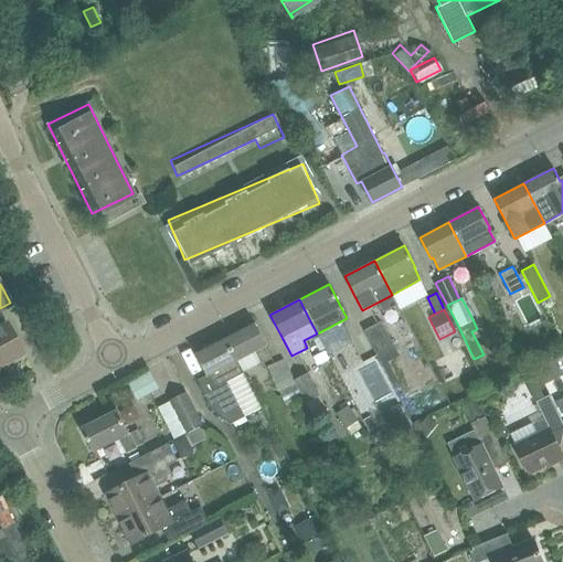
[(380,320),(363,329),(372,348),(376,357),(394,347),(380,320)]
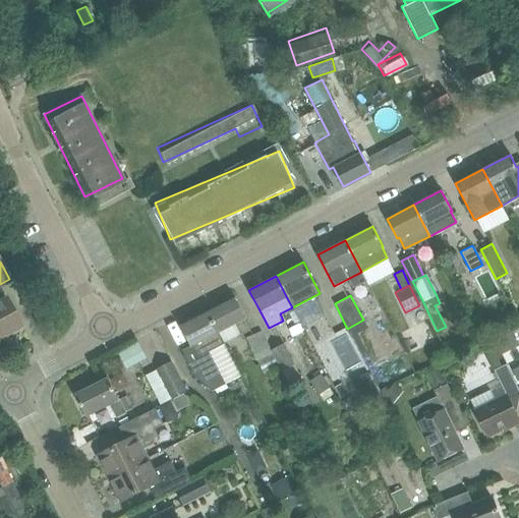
[(0,330),(17,321),(4,296),(0,297),(0,330)]
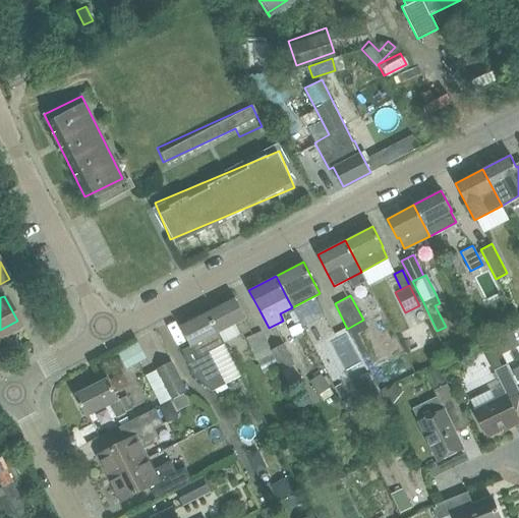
[(234,297),(208,311),(223,342),(224,342),(218,331),(234,323),(240,334),(249,329),(243,319),(244,318),(234,297)]
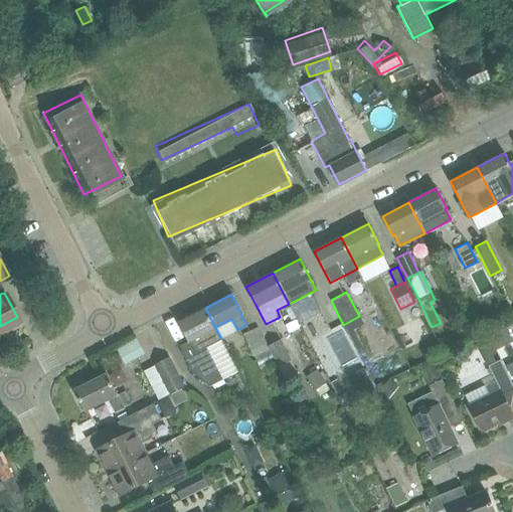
[(205,308),(178,322),(187,341),(179,345),(192,371),(209,385),(222,378),(206,346),(220,338),(205,308)]
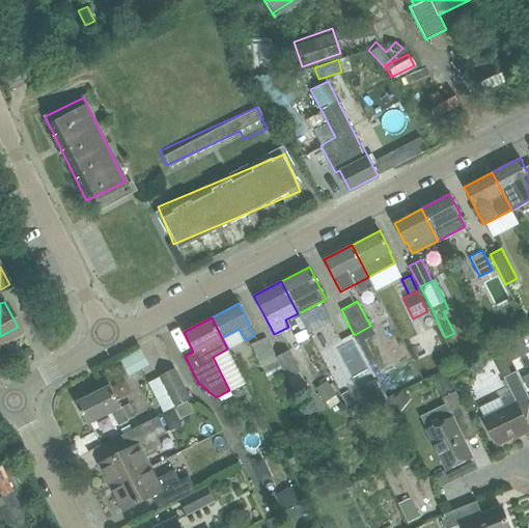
[(282,370),(266,336),(250,342),(260,366),(261,365),(268,379),(282,370)]
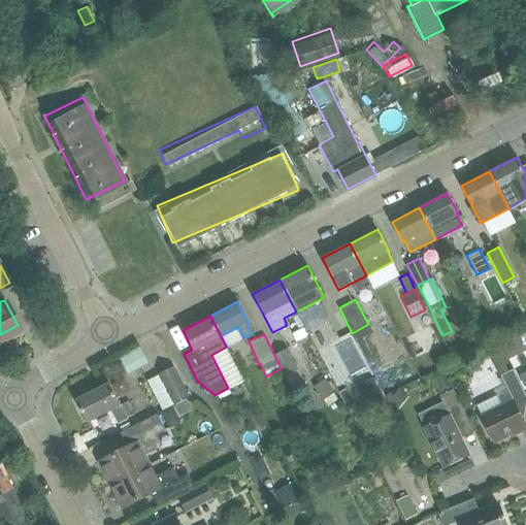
[(514,336),(502,341),(507,352),(519,347),(514,336)]
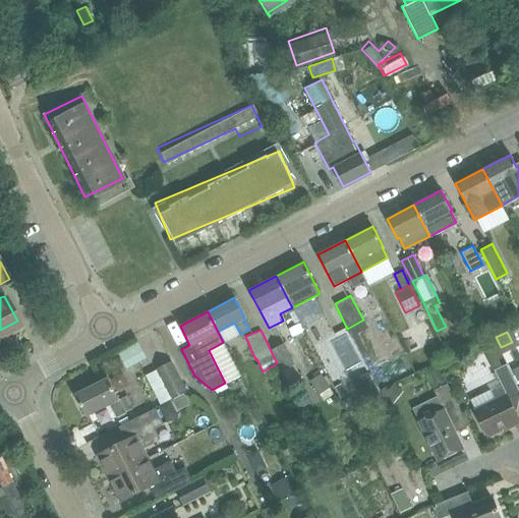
[(481,344),(486,356),(493,368),(502,363),(506,362),(495,338),(481,344)]
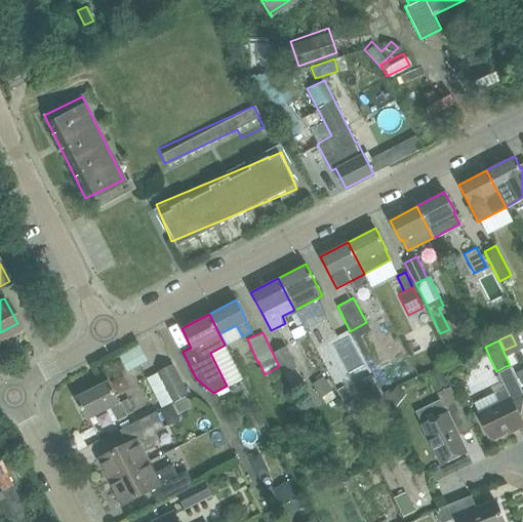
[(127,369),(147,360),(139,346),(120,356),(127,369)]
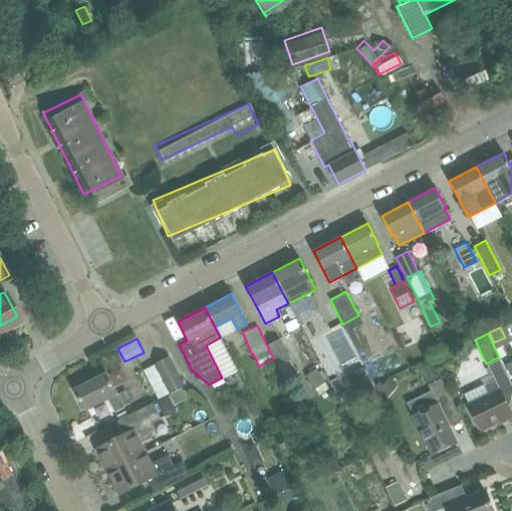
[(298,375),(290,358),(280,338),(267,345),(277,365),(285,382),(298,375)]
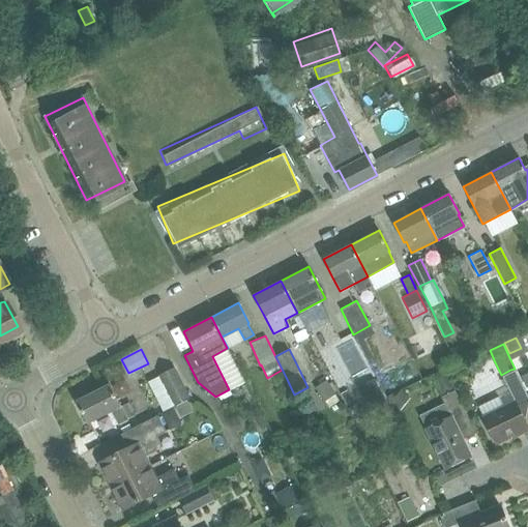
[(163,410),(174,405),(188,397),(174,368),(147,381),(163,410)]
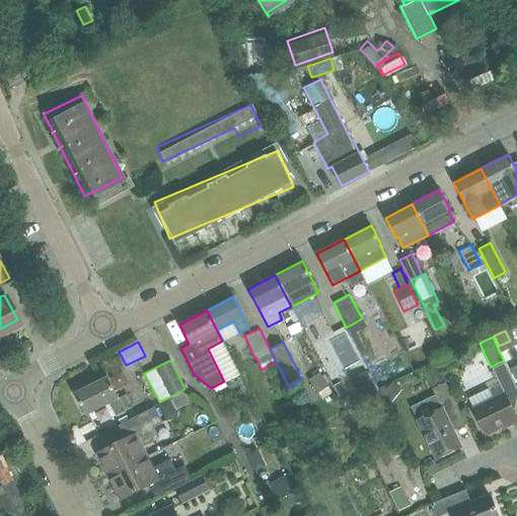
[(471,409),(484,434),(499,426),(500,427),(516,418),(516,417),(507,396),(516,390),(516,389),(509,372),(503,362),(492,367),(504,392),(471,409)]
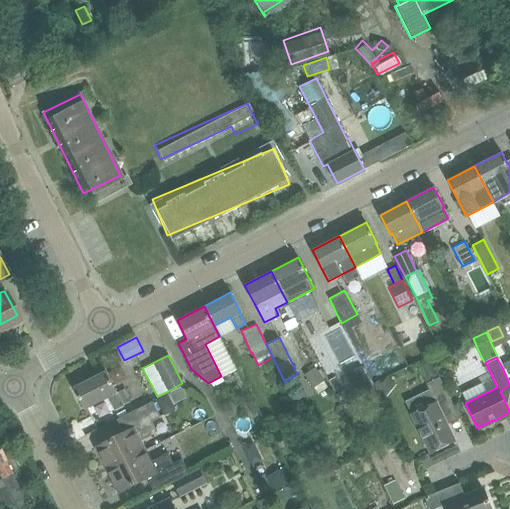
[(314,366),(304,373),(313,386),(323,379),(314,366)]
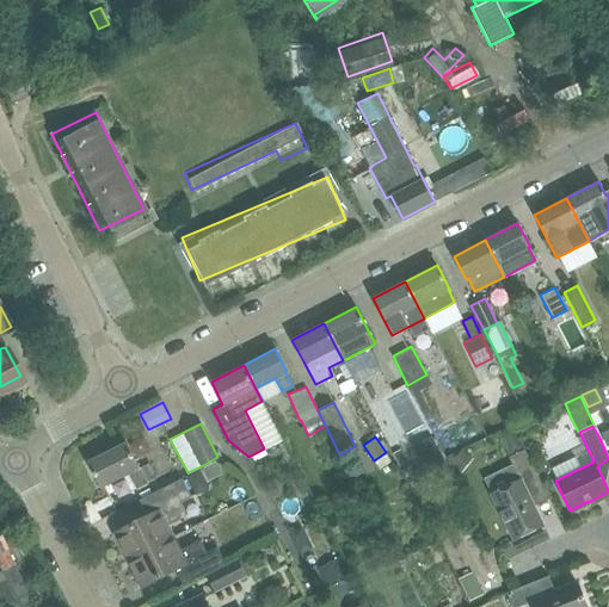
[(147,483),(136,463),(125,443),(87,462),(100,487),(128,472),(136,488),(147,483)]
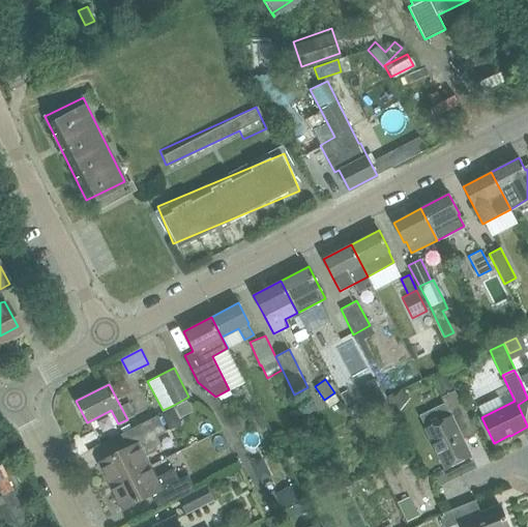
[(361,394),(371,410),(385,402),(377,386),(361,394)]
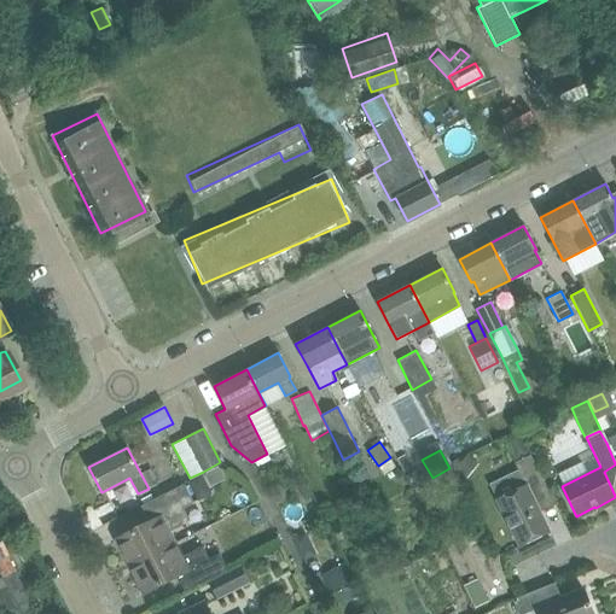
[(526,486),(497,500),(518,545),(548,531),(539,510),(555,503),(536,467),(530,454),(529,454),(518,460),(515,461),(513,462),(526,486)]
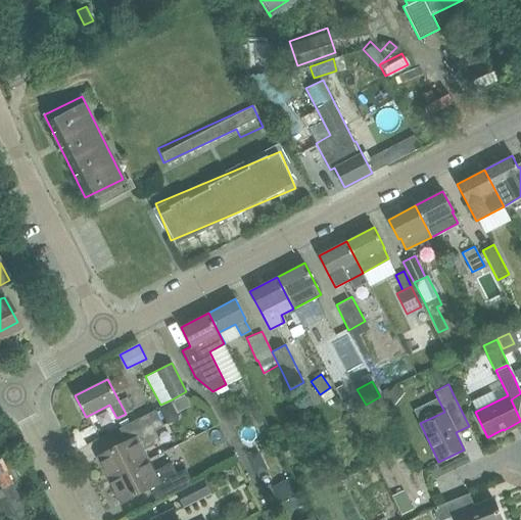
[(404,392),(393,385),(385,395),(394,404),(404,392)]
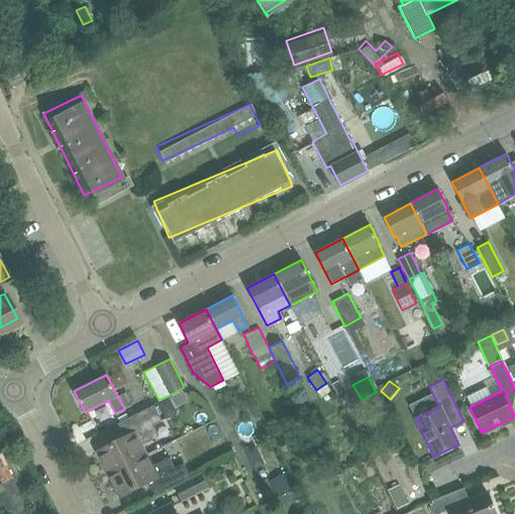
[(167,397),(155,403),(157,409),(170,403),(167,397)]
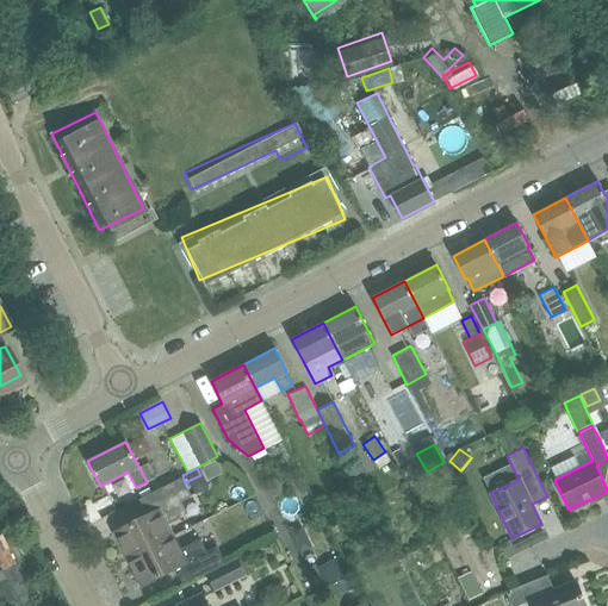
[(116,531),(129,558),(172,536),(165,524),(186,513),(180,500),(191,495),(181,476),(138,498),(147,516),(116,531)]
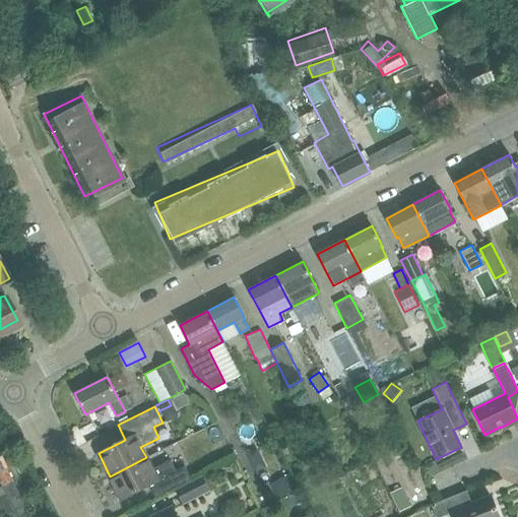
[(392,429),(383,430),(384,438),(393,437),(392,429)]
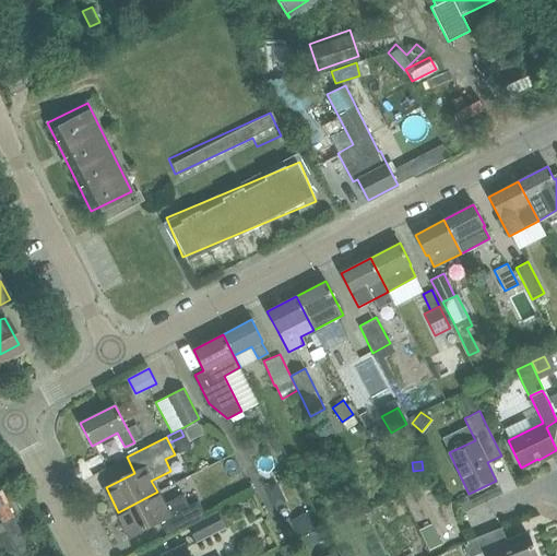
[(157,492),(118,512),(130,536),(160,521),(166,535),(205,515),(198,500),(188,505),(182,494),(163,503),(157,492)]
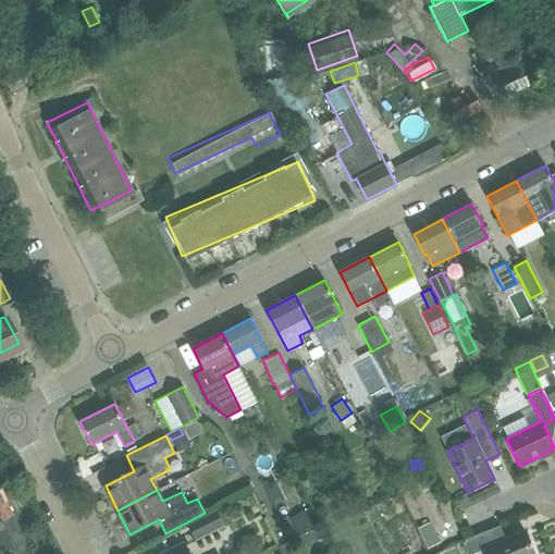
[(0,521),(17,553),(19,553),(28,550),(3,501),(4,500),(0,491),(0,521)]
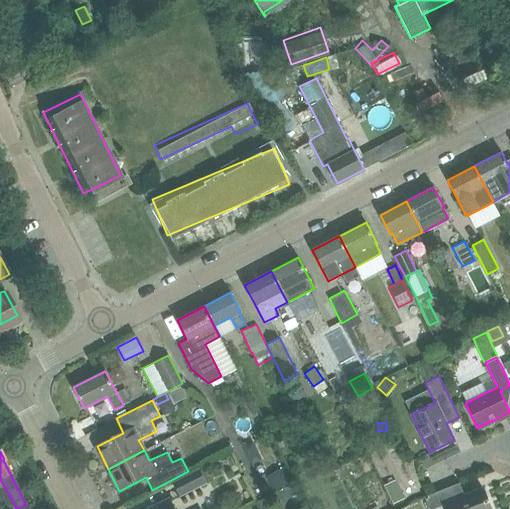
[(284,468),(267,477),(273,489),(291,480),(284,468)]
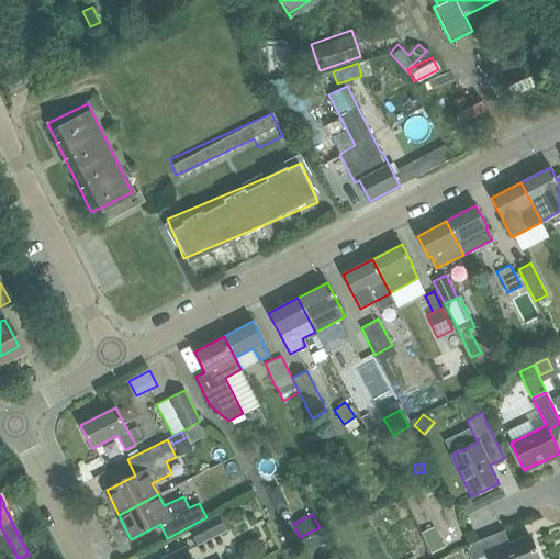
[(198,544),(225,530),(217,515),(190,529),(198,544)]
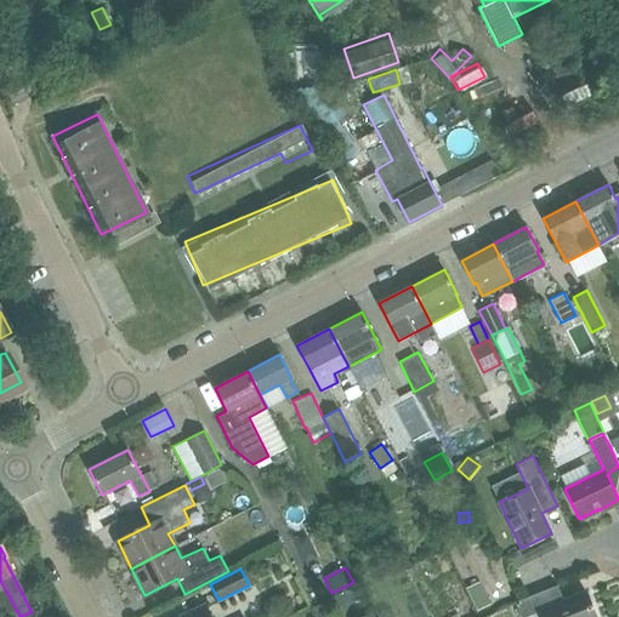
[(355,586),(342,592),(347,603),(361,596),(355,586)]
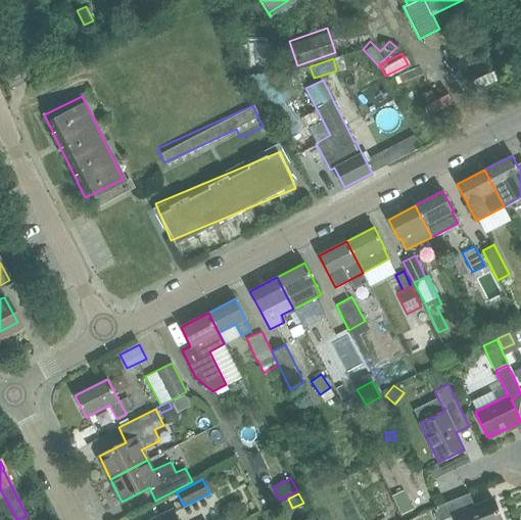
[(501,519),(492,499),(455,513),(458,519),(501,519)]
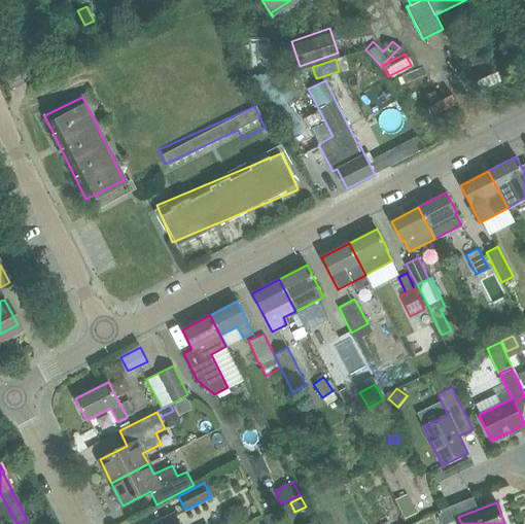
[(180,523),(174,513),(150,523),(180,523)]
